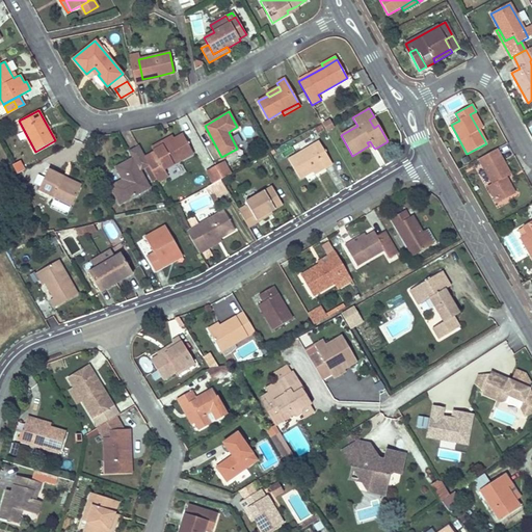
[(474,112),(470,114),(479,131),(483,129),(474,112)]
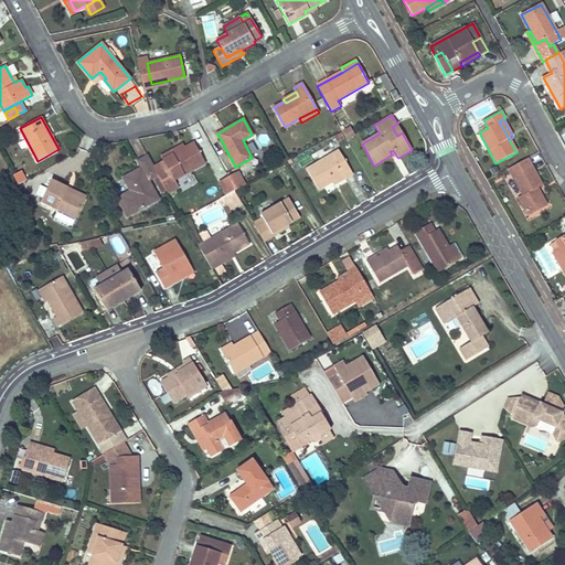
[(402,132),(397,124),(392,127),(397,136),(402,132)]
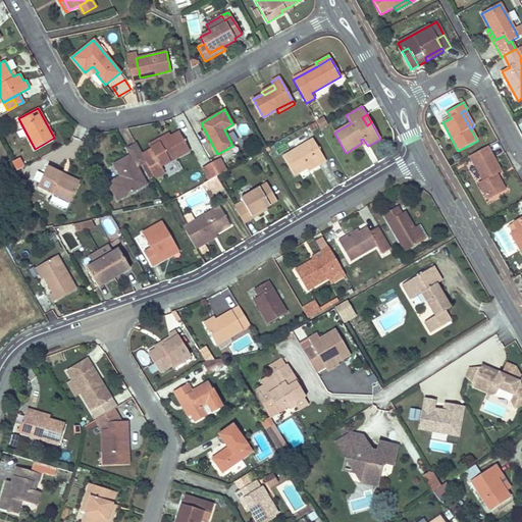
[(322,117),(316,120),(320,128),(326,125),(322,117)]
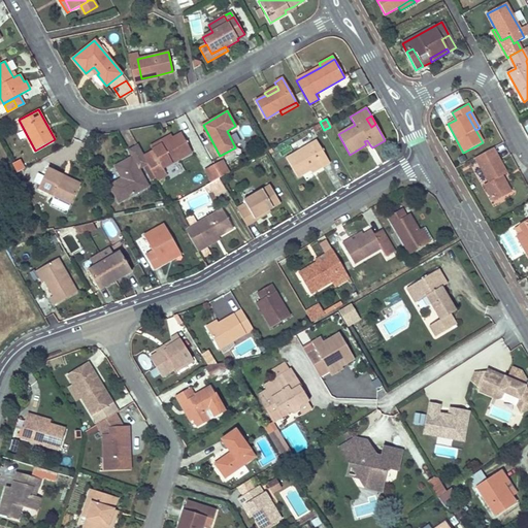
[(153,151),(143,156),(147,163),(157,179),(167,173),(164,167),(175,160),(192,152),(182,132),(172,137),(152,149),(153,151)]
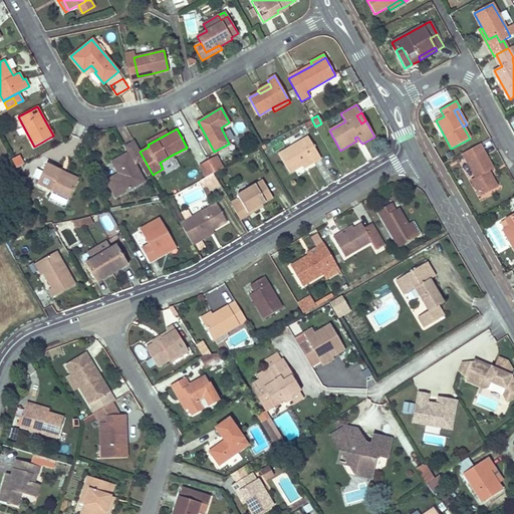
[(147,143),(148,145),(168,134),(167,131),(147,143)]
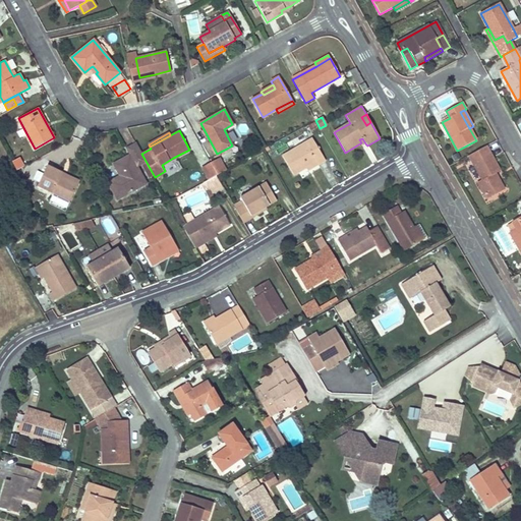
[(293,174),(305,167),(316,161),(319,164),(325,160),(312,138),(282,156),(293,174)]
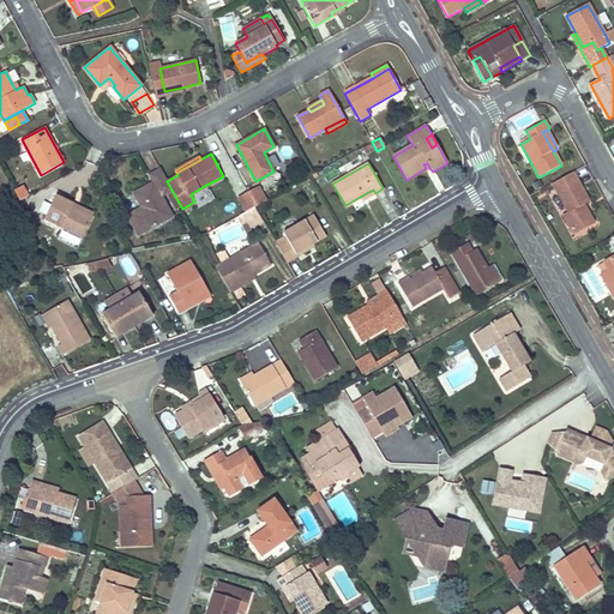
[(144,211),(128,220),(137,235),(173,216),(162,196),(172,190),(167,181),(160,169),(149,175),(154,182),(134,193),(142,208),(144,211)]
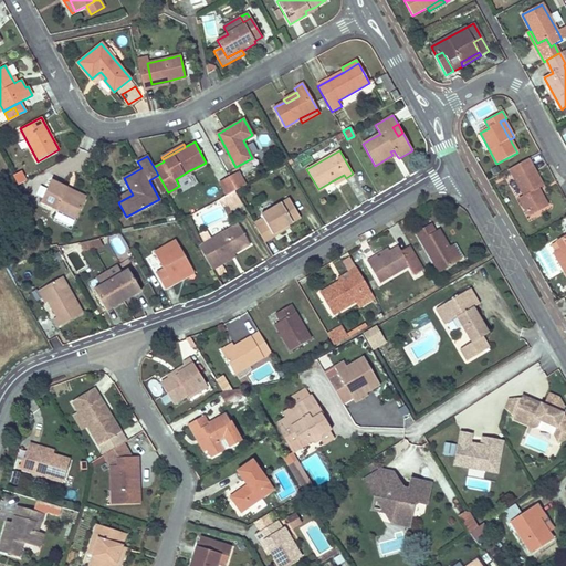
[(527,159),(511,169),(524,196),(519,198),(528,217),(547,207),(537,189),(542,186),(527,159)]
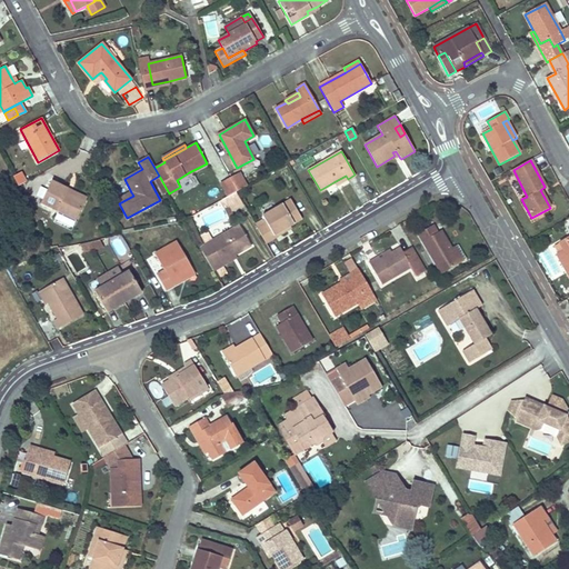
[(20,172),(13,177),(18,185),(26,181),(20,172)]
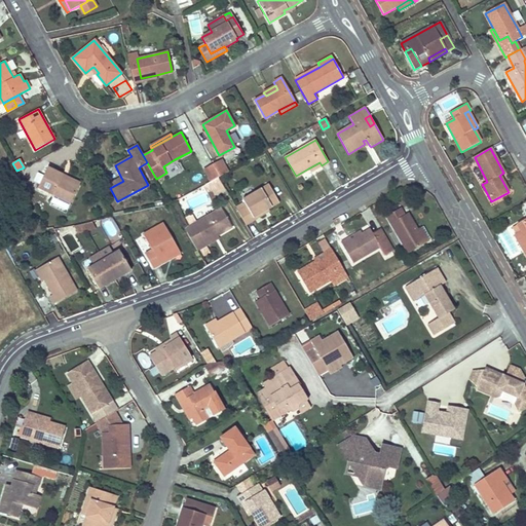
[(175,159),(163,166),(166,173),(179,166),(175,159)]
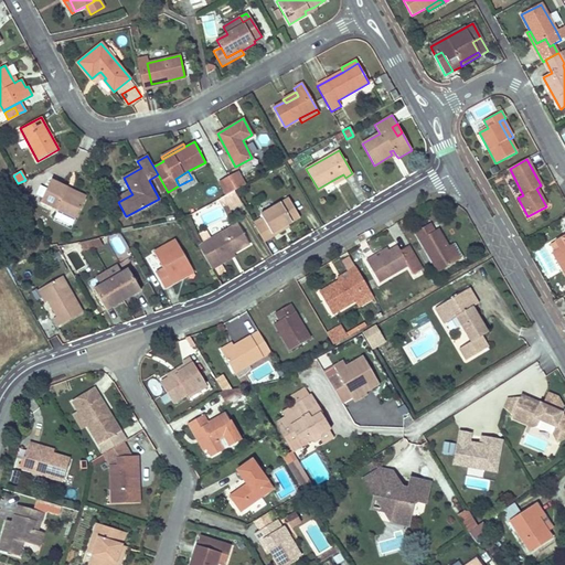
[(240,173),(228,179),(235,190),(245,185),(240,173)]
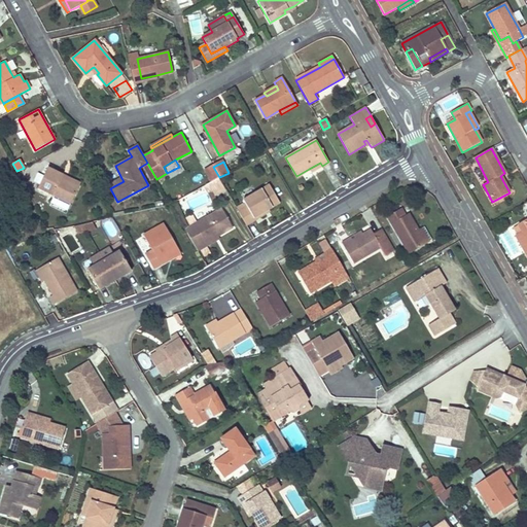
[(320,163),(309,169),(311,172),(322,166),(320,163)]
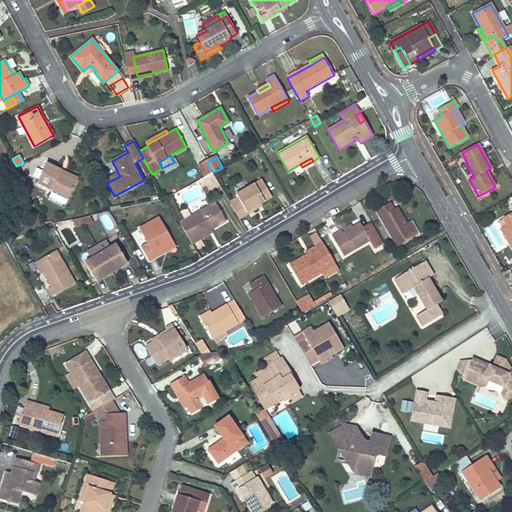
[(77,180),(60,172),(61,169),(47,162),(43,171),(39,180),(38,183),(52,190),(68,198),(77,180)]
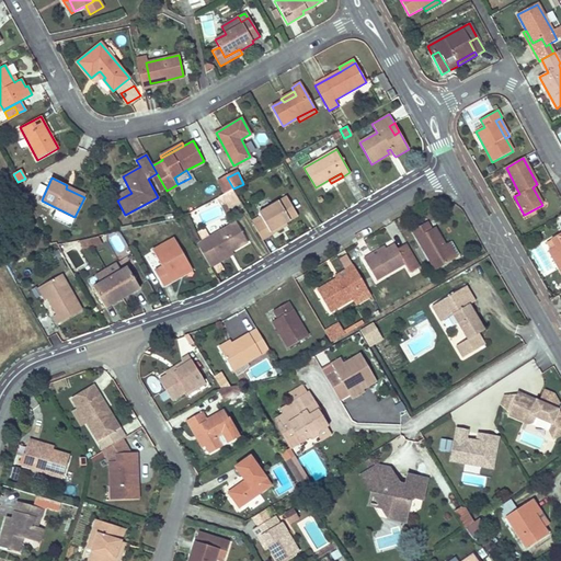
[(233,189),(227,178),(218,182),(225,194),(233,189)]
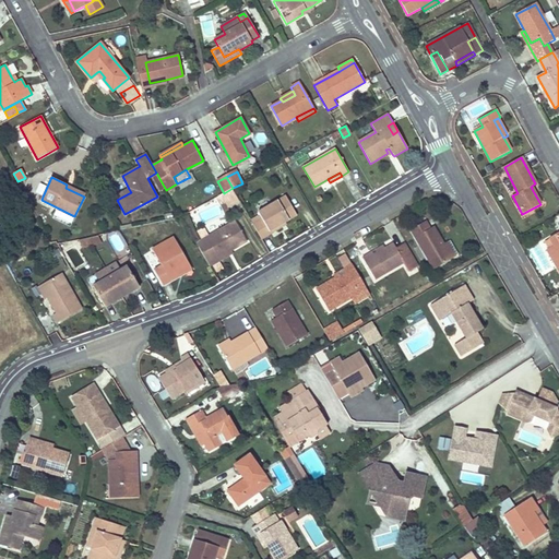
[(43,197),(47,187),(42,185),(37,193),(43,197)]
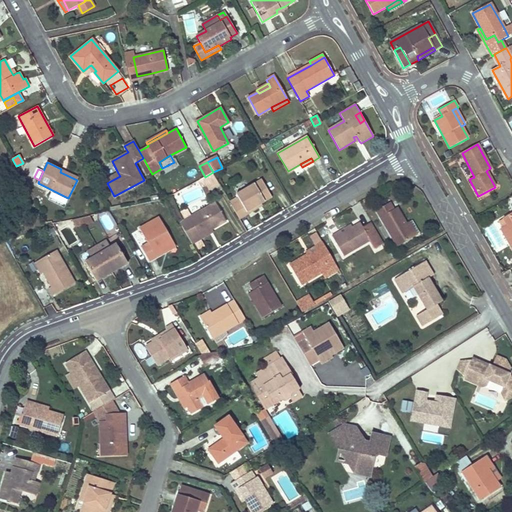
[(61,169),(60,172),(77,180),(78,177),(61,169)]
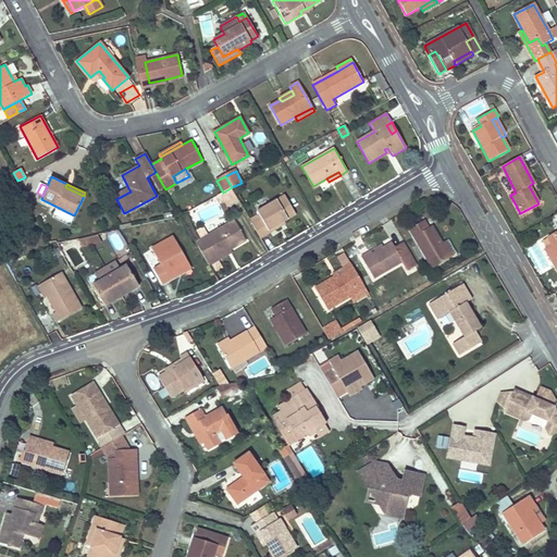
[(128,188),(115,196),(116,199),(131,192),(128,188)]
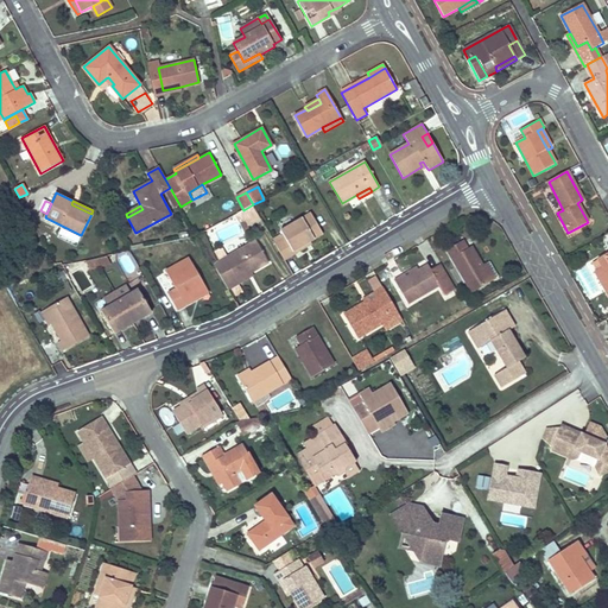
[(285,236),(274,244),(284,259),(296,253),(293,248),(309,240),(322,232),(310,211),(280,229),(285,236)]
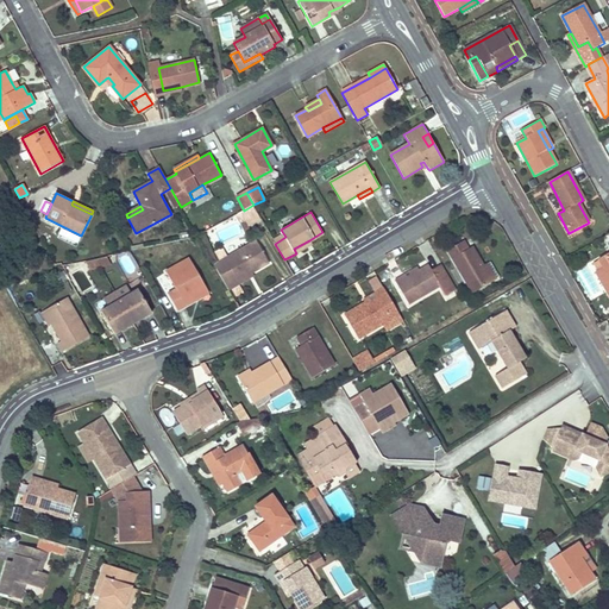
[(77,243),(81,236),(62,226),(58,233),(77,243)]
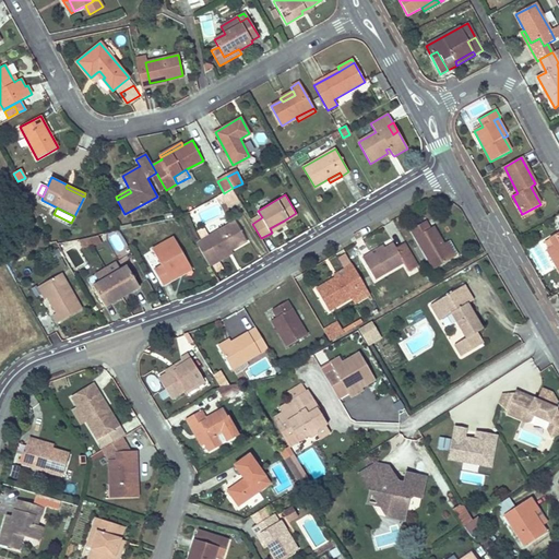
[(404,213),(394,218),(397,223),(406,217),(404,213)]
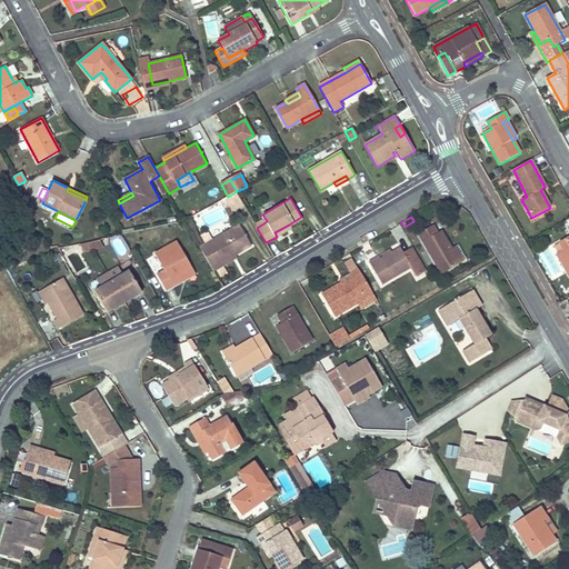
[(213,249),(203,255),(212,270),(223,263),(222,261),(235,253),(250,245),(239,225),(209,241),(213,249)]
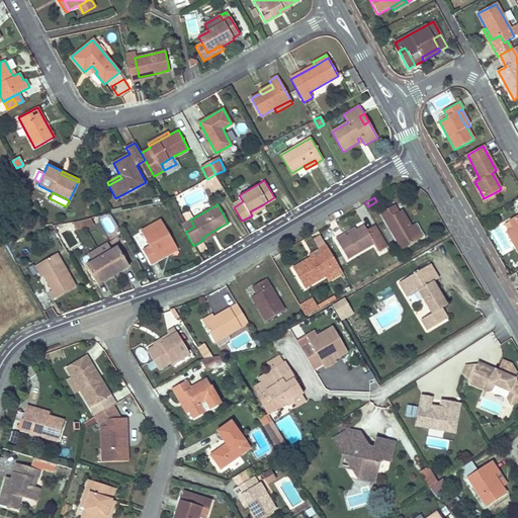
[(263,204),(250,211),(252,216),(265,207),(263,204)]
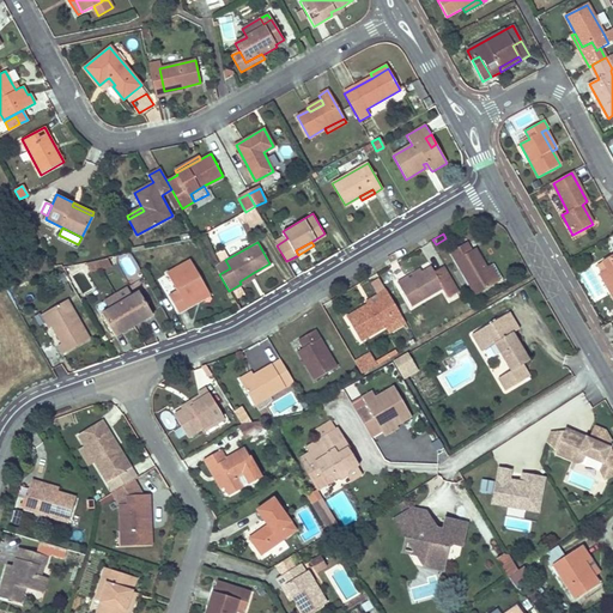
[(496,283),(486,267),(475,248),(471,252),(466,243),(449,252),(475,295),(496,283)]
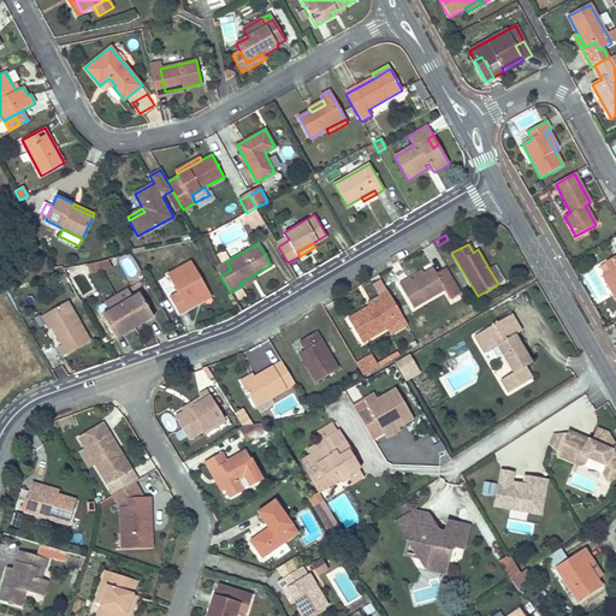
[(199,304),(196,301),(209,292),(193,261),(169,274),(178,292),(170,297),(179,315),(199,304)]
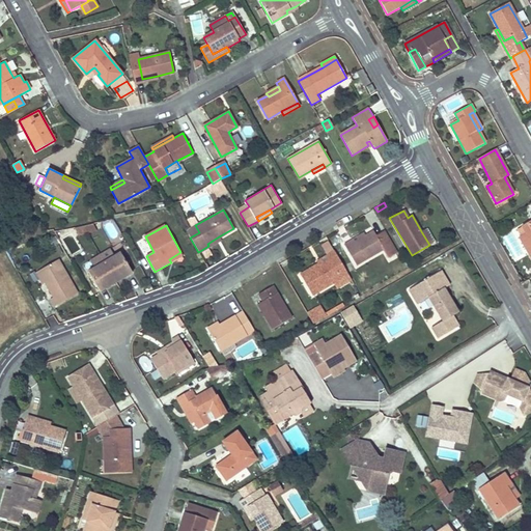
[(195,225),(186,230),(190,238),(199,232),(195,225)]
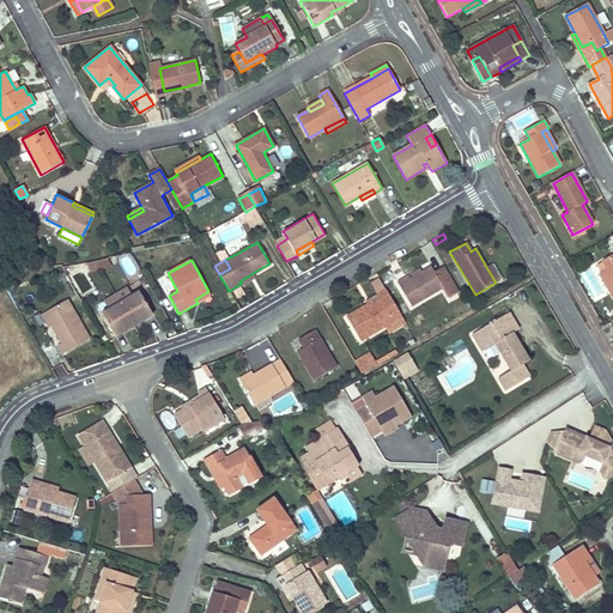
[(490,265),(486,267),(496,283),(499,280),(490,265)]
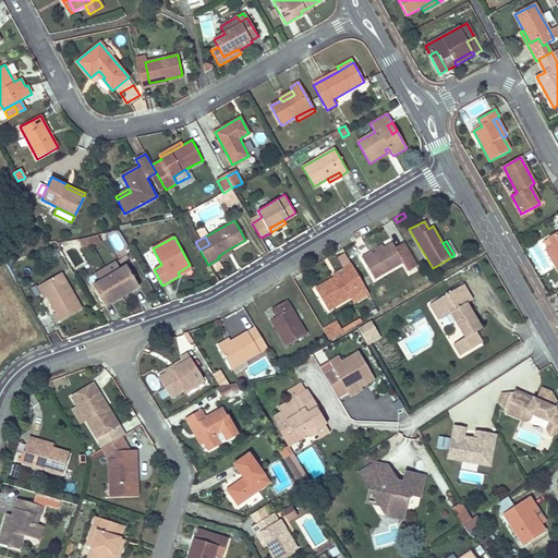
[(372,254),(370,251),(361,256),(375,278),(403,262),(409,270),(419,265),(404,242),(395,247),(391,242),(384,247),(372,254)]
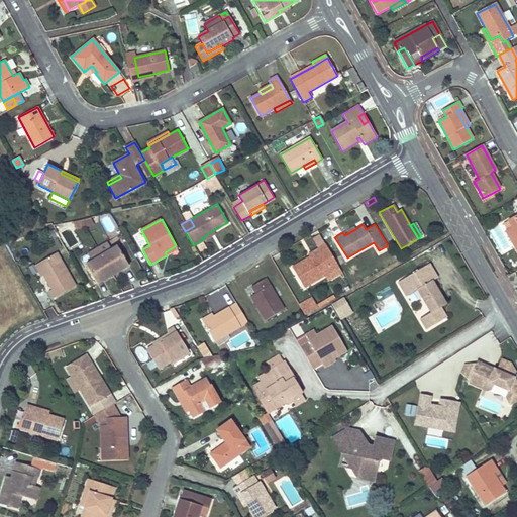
[(353,226),(342,232),(344,235),(355,229),(353,226)]
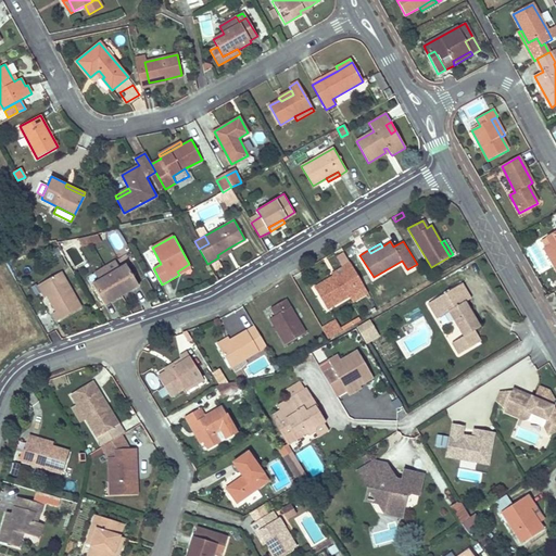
[(229,248),(217,255),(218,257),(231,251),(229,248)]
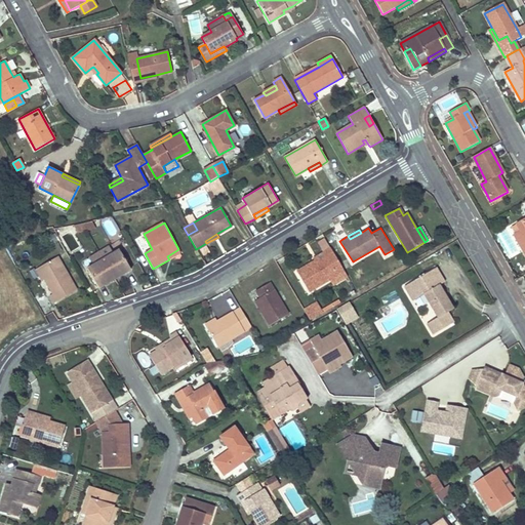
[(517,234),(515,235),(520,246),(523,244),(517,234)]
